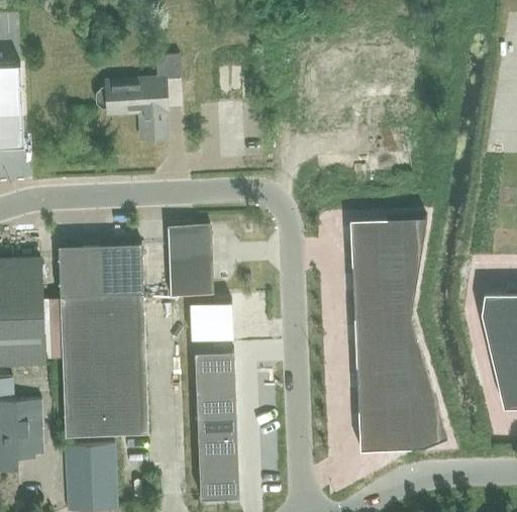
[(166,84),(181,82),(179,59),(156,60),(157,83),(107,85),(107,91),(101,91),(95,97),(96,107),(102,113),(140,111),(142,143),(168,141),(166,114),(168,114),(166,84)]
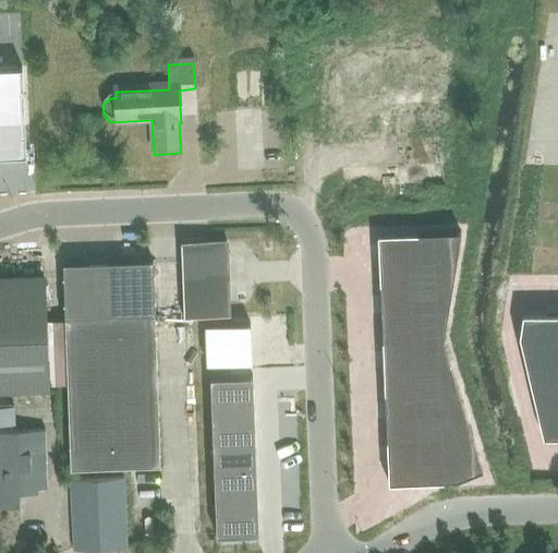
[(0,73),(0,160),(25,160),(22,72),(0,73)]
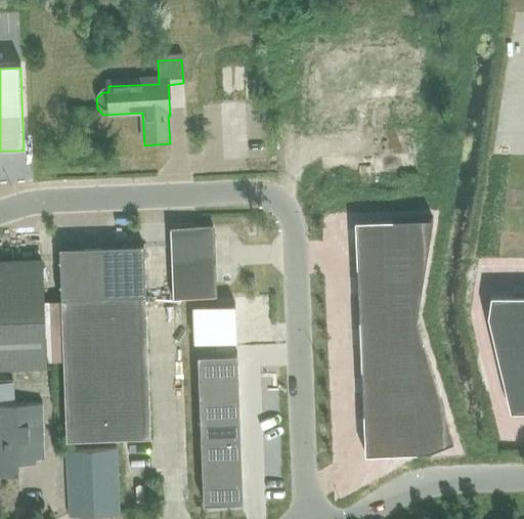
[(330,71),(331,97),(413,95),(412,69),(330,71)]
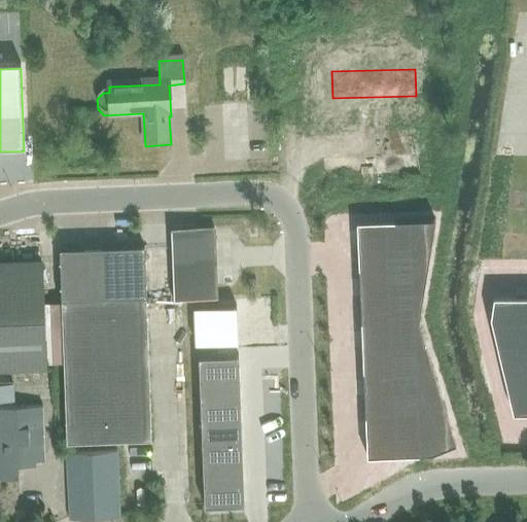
[(217,124),(229,124),(229,108),(217,108),(217,124)]
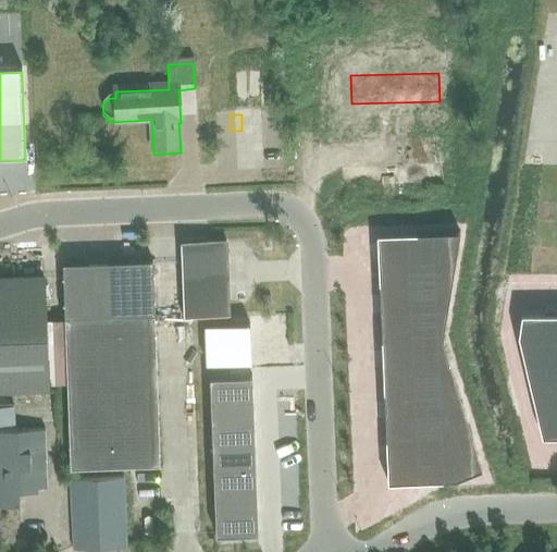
[(379,286),(450,283),(458,236),(376,241),(379,286)]
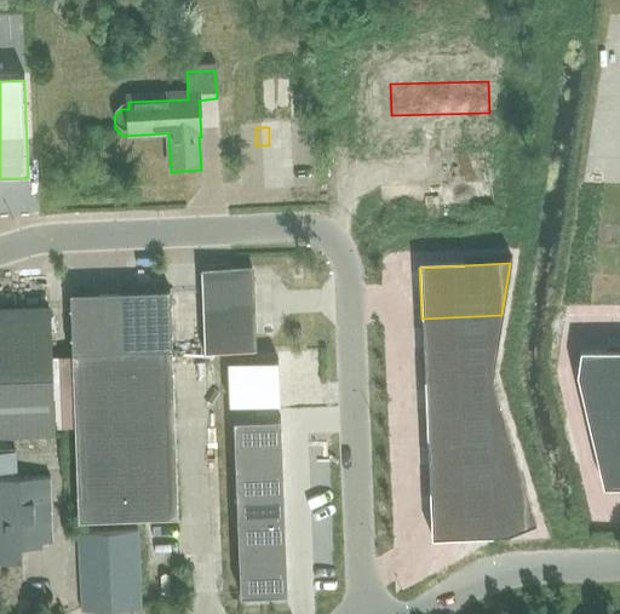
[(252,270),(200,273),(204,356),(254,354),(252,270)]
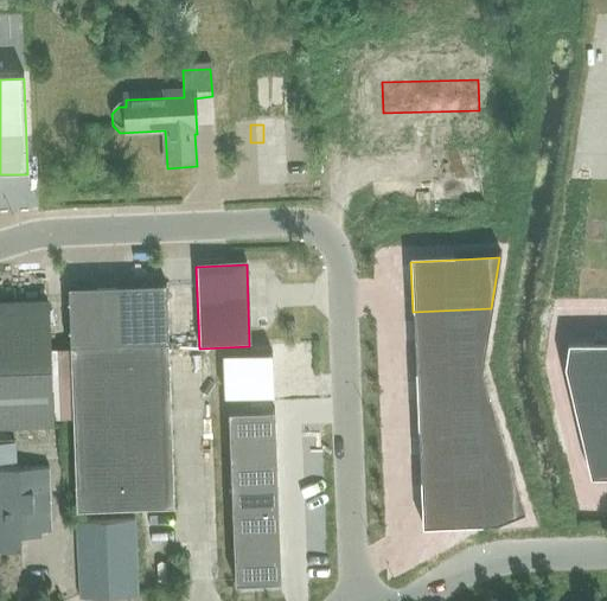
[(165,289),(68,292),(76,515),(173,511),(165,289)]
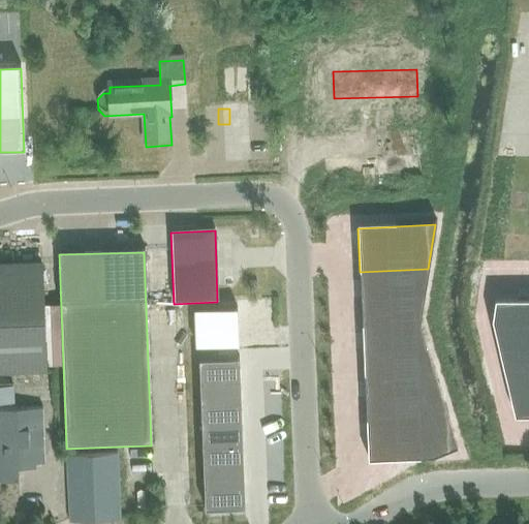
[(0,376),(44,375),(40,267),(0,268),(0,376)]
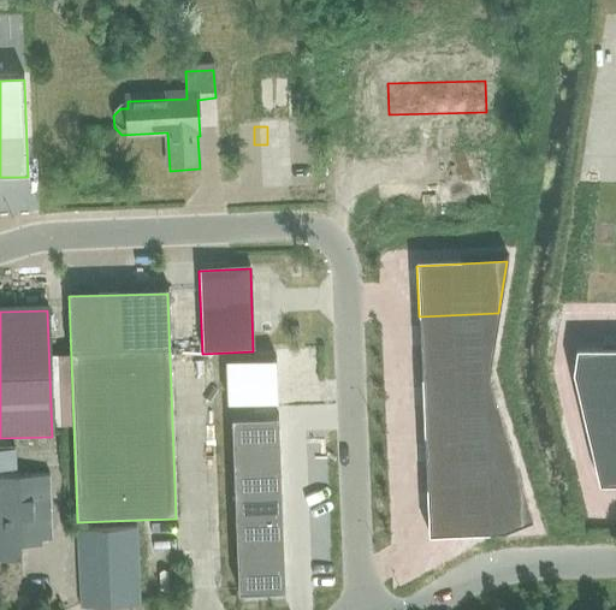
[(421,375),(489,372),(498,313),(419,317),(421,375)]
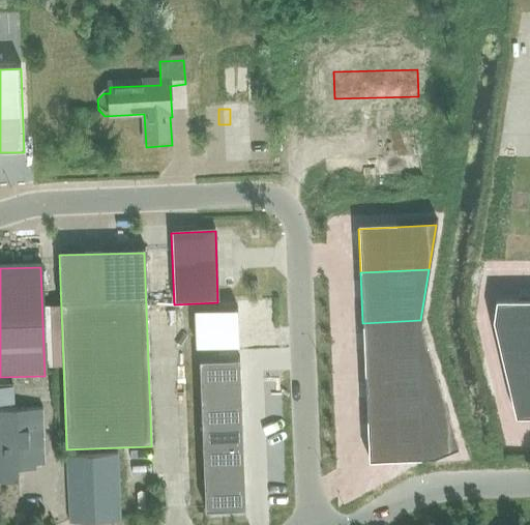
[(529,302),(496,302),(493,323),(502,360),(516,360),(529,360),(529,302)]
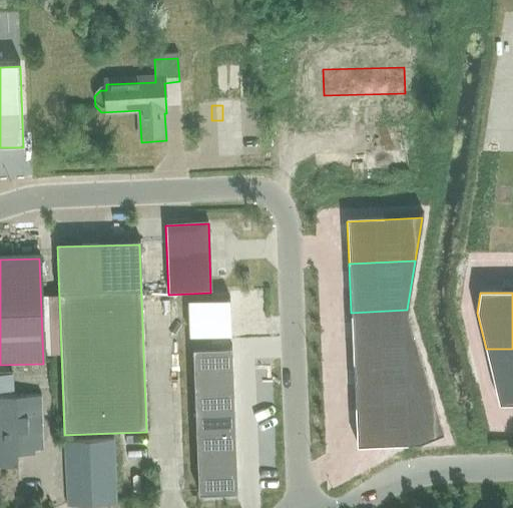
[(190,339),(230,338),(229,303),(189,305),(190,339)]
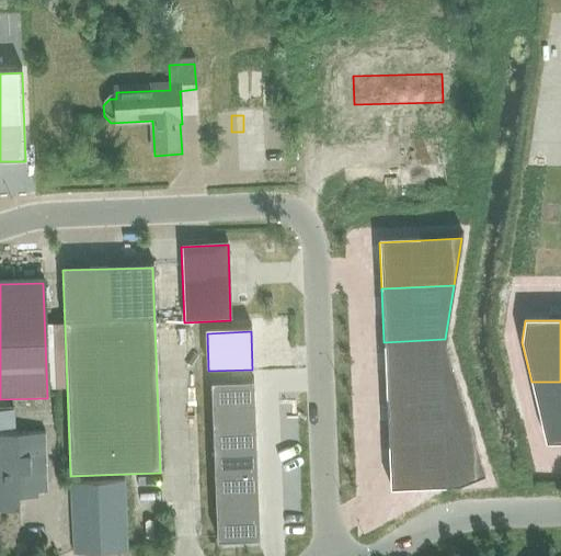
[(387,396),(458,392),(444,347),(445,339),(384,342),(387,396)]
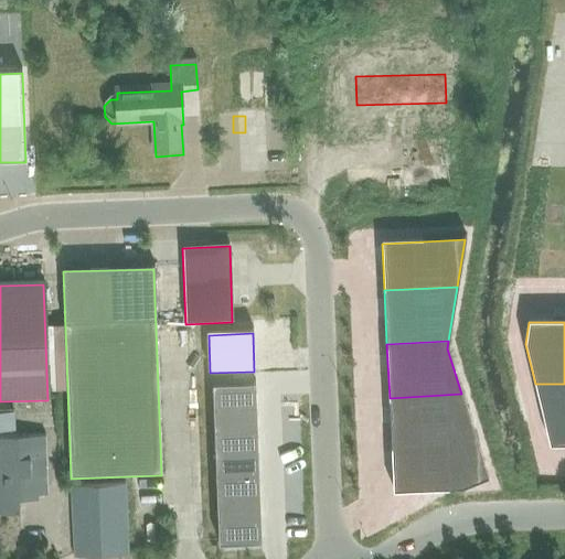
[(259,379),(217,380),(219,402),(260,401),(259,379)]
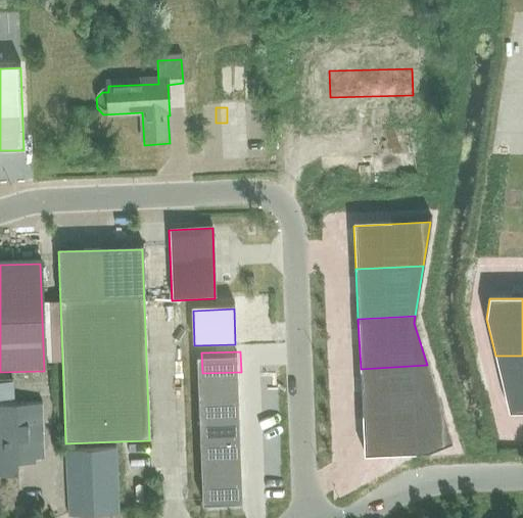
[(522,356),(509,356),(495,356),(509,413),(522,413),(522,356)]
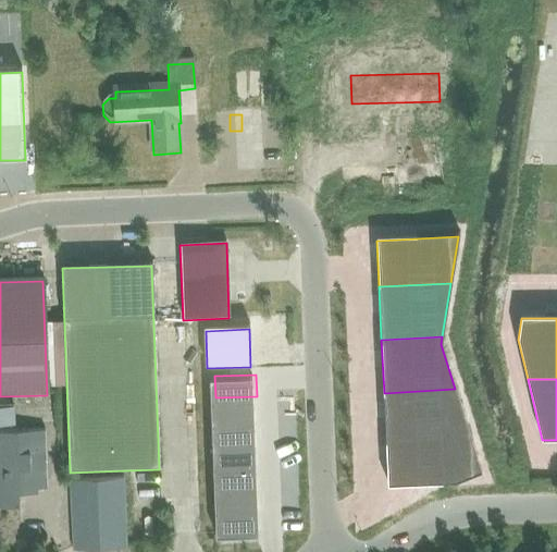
[(386,439),(468,434),(455,389),(384,393),(386,439)]
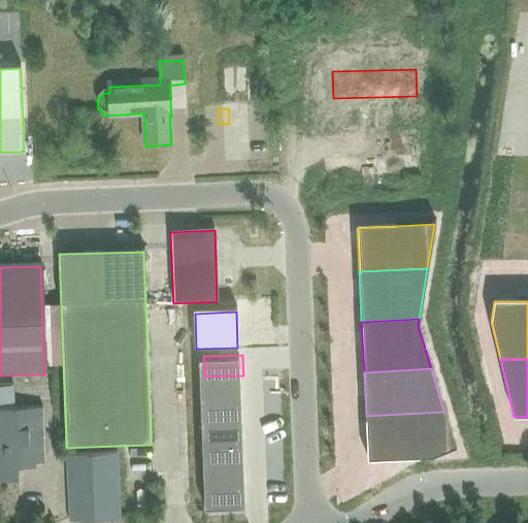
[(243,376),(204,377),(204,397),(243,396),(243,376)]
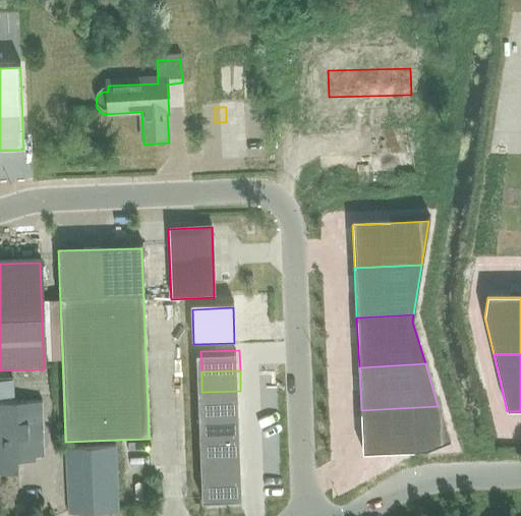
[(0,399),(14,399),(14,383),(0,382),(0,399)]
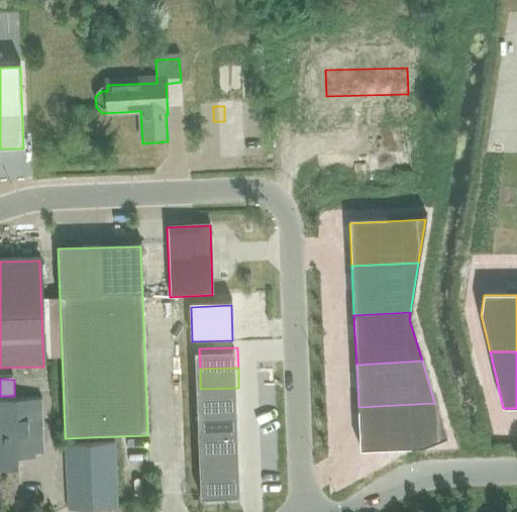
[(238,388),(200,389),(201,409),(239,408),(238,388)]
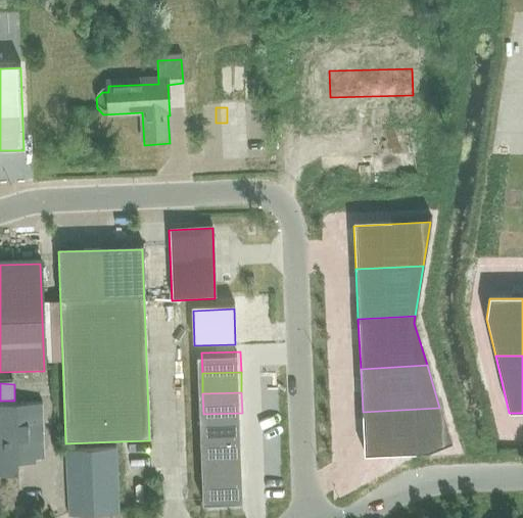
[(18,464),(46,463),(44,408),(0,409),(0,480),(18,480),(18,464)]
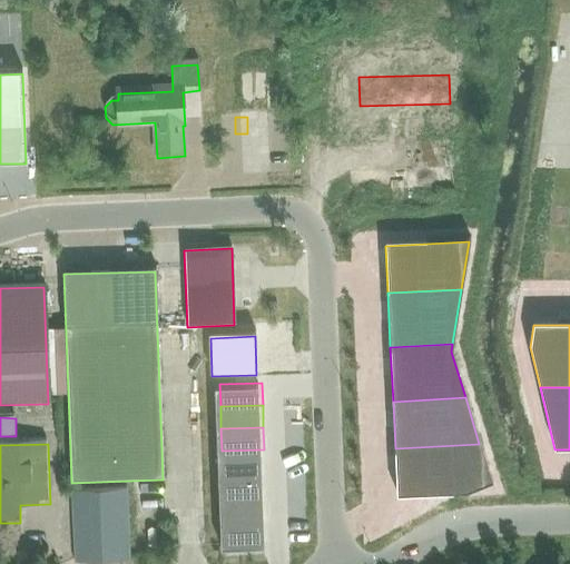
[(396,497),(465,494),(491,484),(479,444),(395,448),(396,497)]
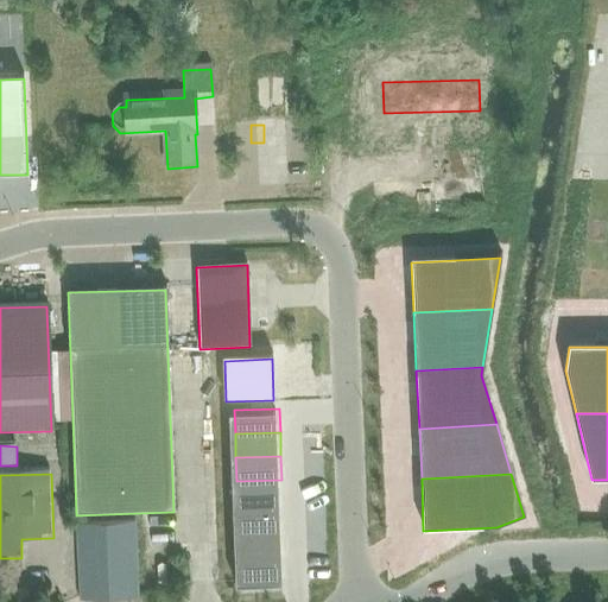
[(282,480),(236,481),(238,505),(283,504),(282,480)]
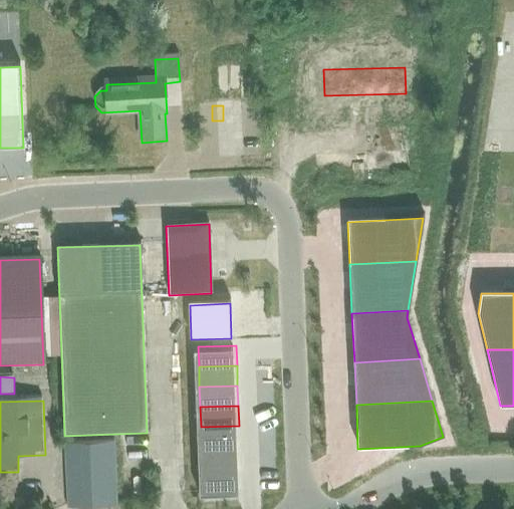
[(239,426),(201,427),(202,447),(240,445),(239,426)]
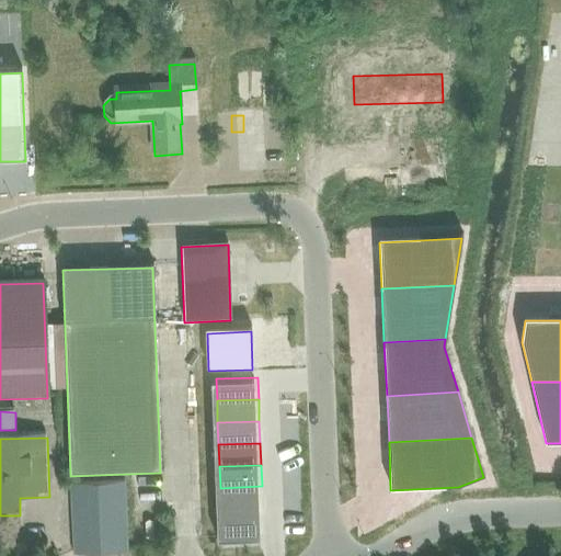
[(124,486),(71,487),(73,555),(126,555),(124,486)]
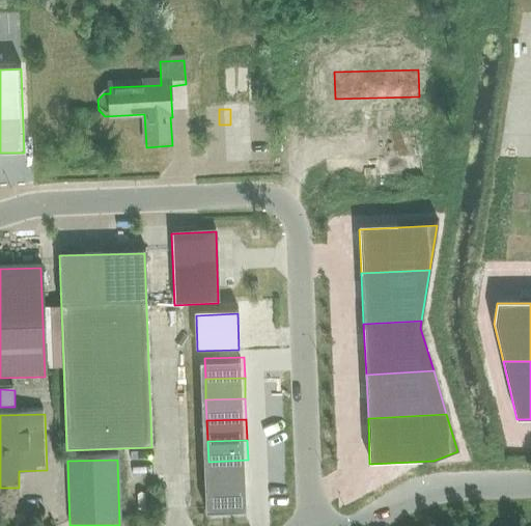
[(248,461),(208,462),(208,482),(248,480),(248,461)]
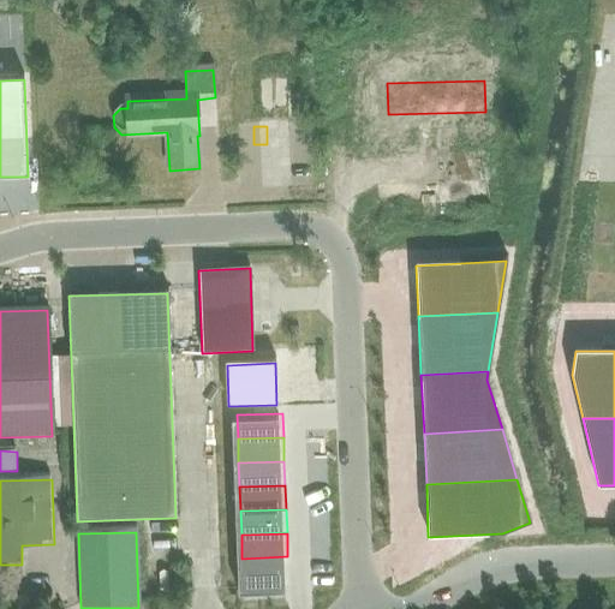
[(287,557),(242,559),(243,585),(288,583),(287,557)]
